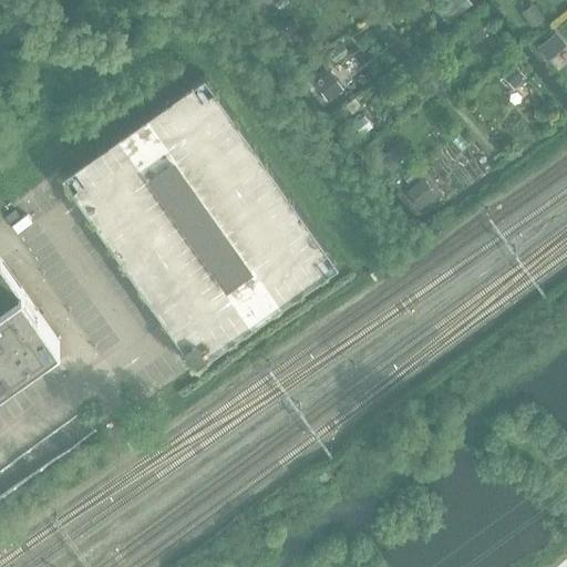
[(468,0),(453,0),(439,12),(449,23),(472,4),(468,0)]
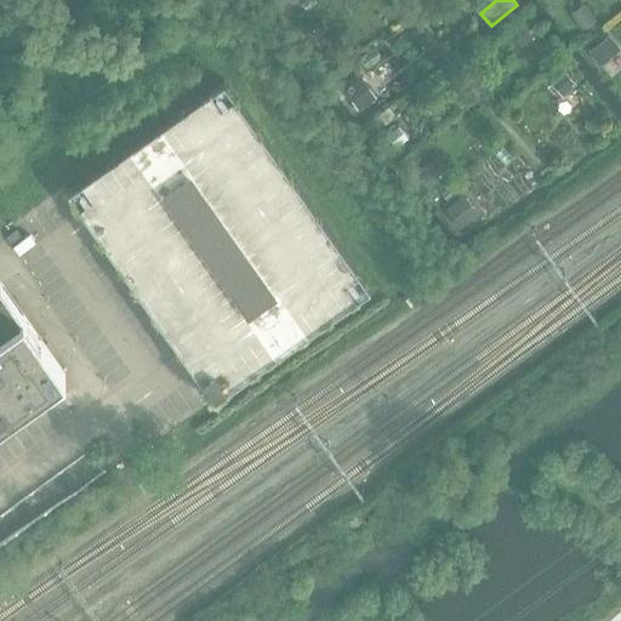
[(573,13),(584,29),(596,22),(584,5),(573,13)]
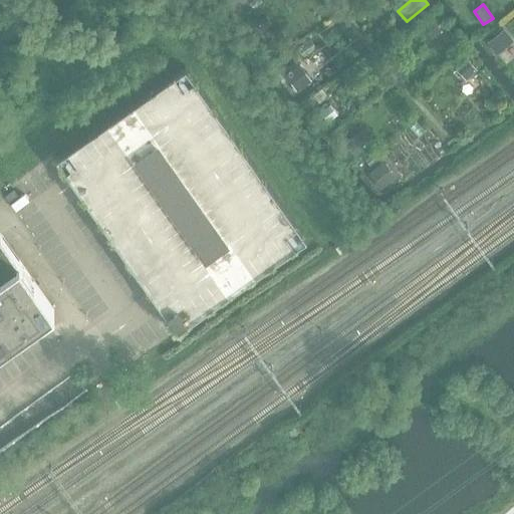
[(256,19),(243,28),(247,33),(253,29),(262,41),(269,37),(264,29),(272,24),(267,16),(258,22),(256,19)]
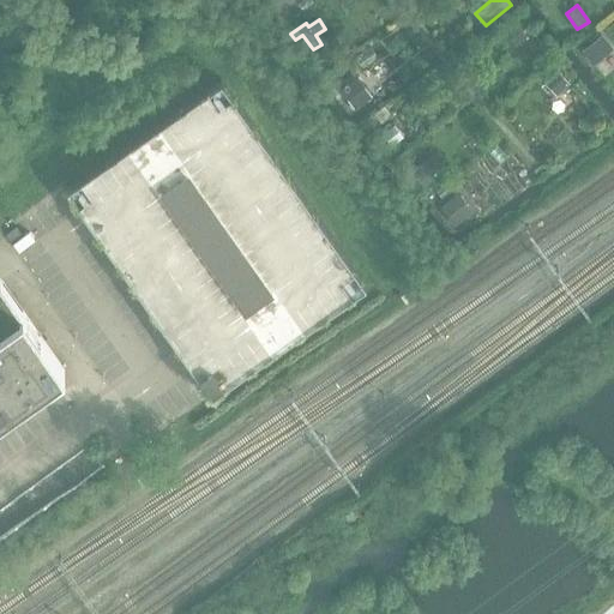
[(515,23),(505,32),(517,46),(527,36),(515,23)]
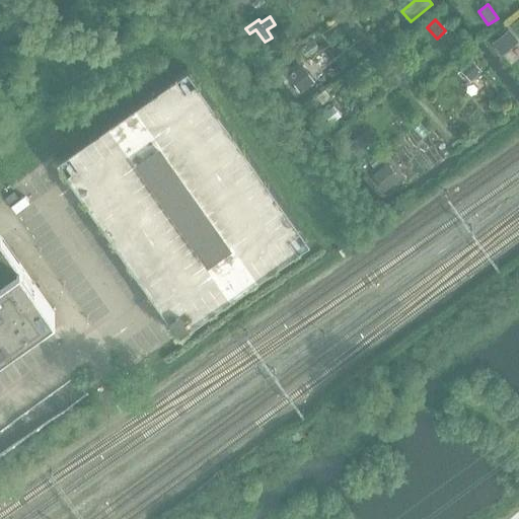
[(493,43),(503,55),(518,43),(508,30),(493,43)]
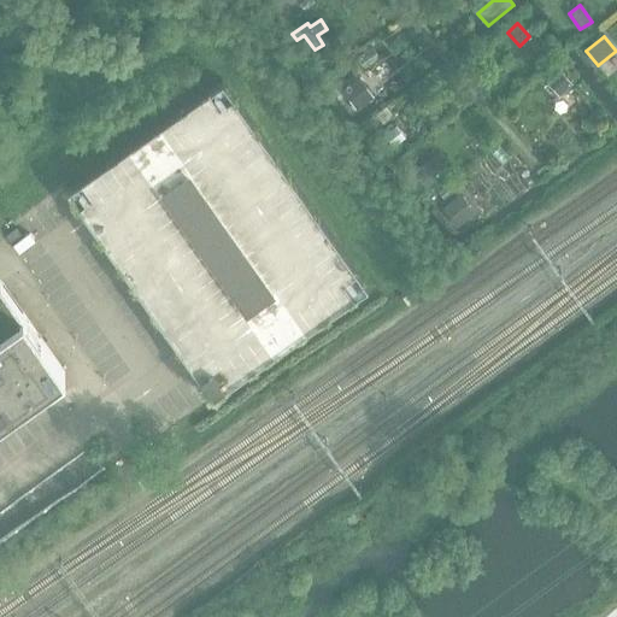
[(559,70),(547,81),(559,94),(562,92),(571,83),(559,70)]
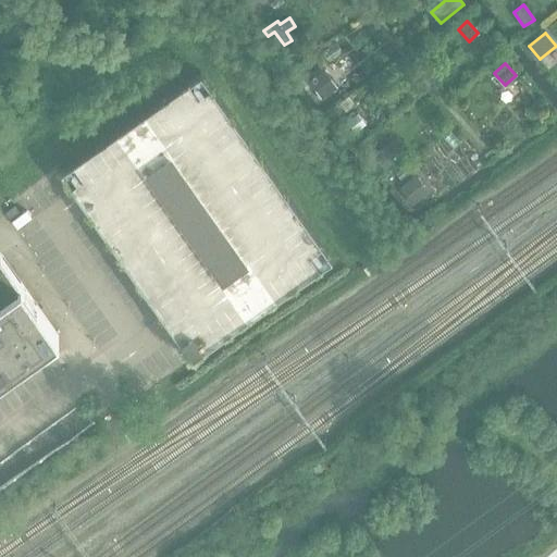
[(323,69),(308,79),(322,99),(337,87),(323,69)]
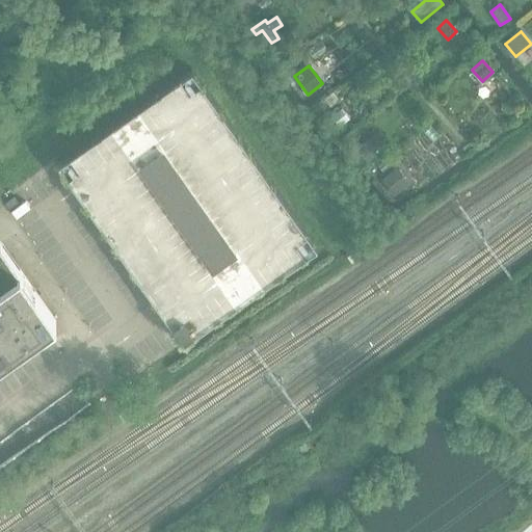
[(341,108),(330,115),(340,128),(350,120),(341,108)]
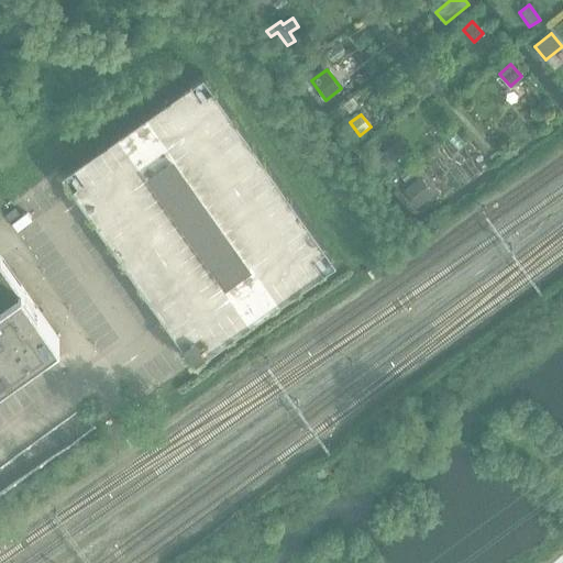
[(397,140),(377,155),(388,169),(408,154),(397,140)]
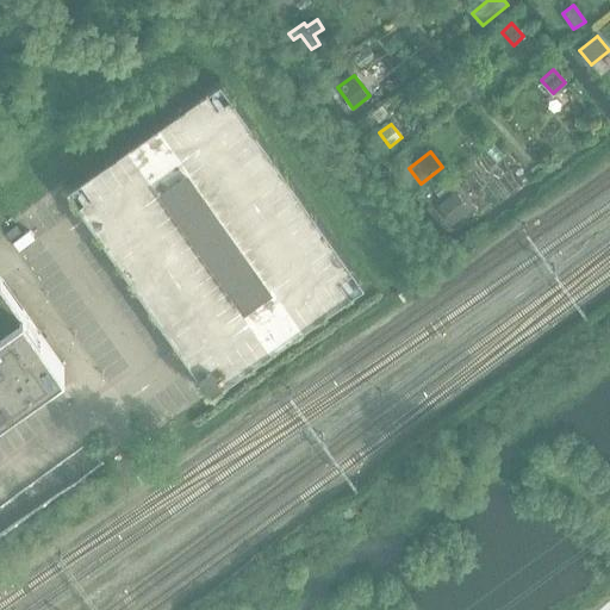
[(0,414),(30,393),(64,369),(0,279),(0,278),(0,414)]
